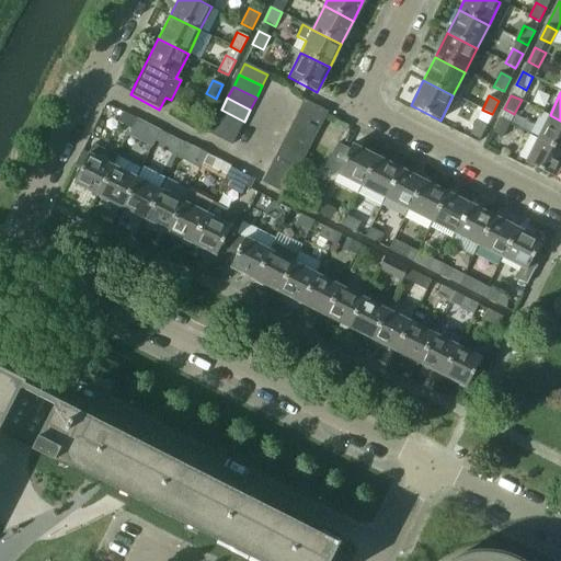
[(298,113),(321,124),(327,112),(304,101),(298,113)]
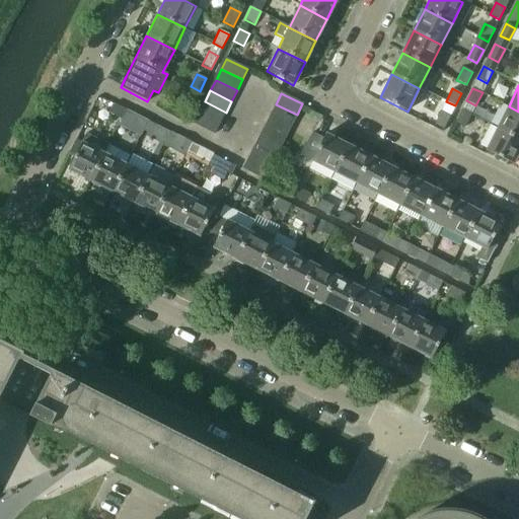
[(205,101),(199,113),(220,124),(226,113),(205,101)]
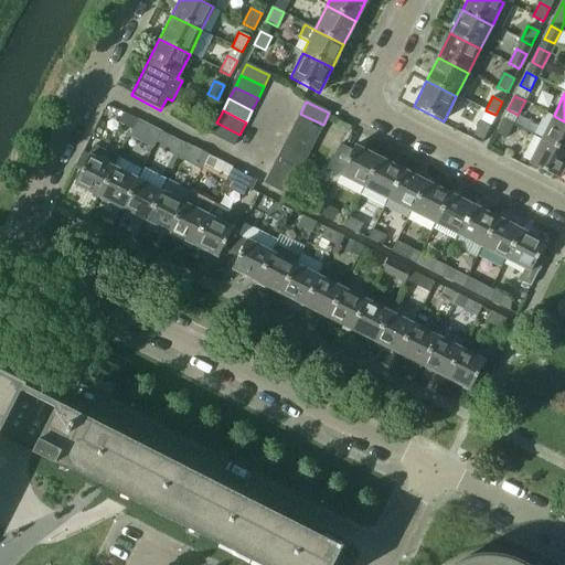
[(118,123),(132,130),(138,120),(124,113),(118,123)]
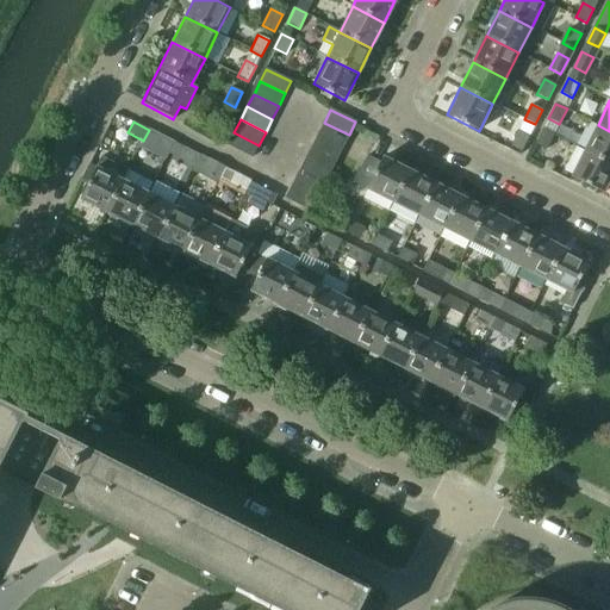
[(324,123),(317,135),(342,148),(349,135),(324,123)]
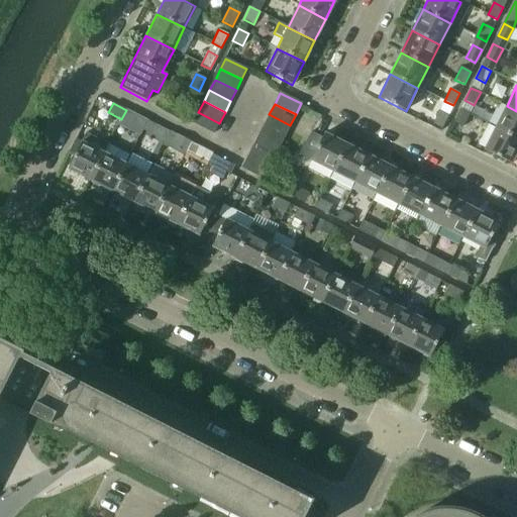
[(516,111),(507,106),(496,128),(516,138),(516,111)]
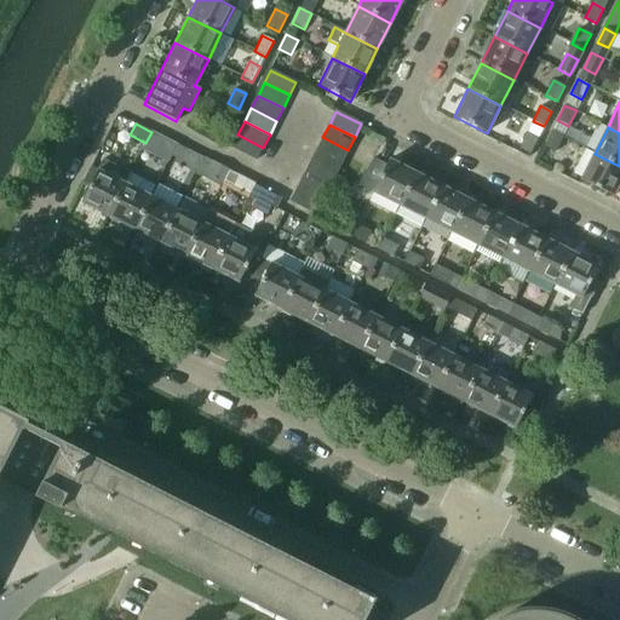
[(555,150),(562,136),(551,131),(545,145),(555,150)]
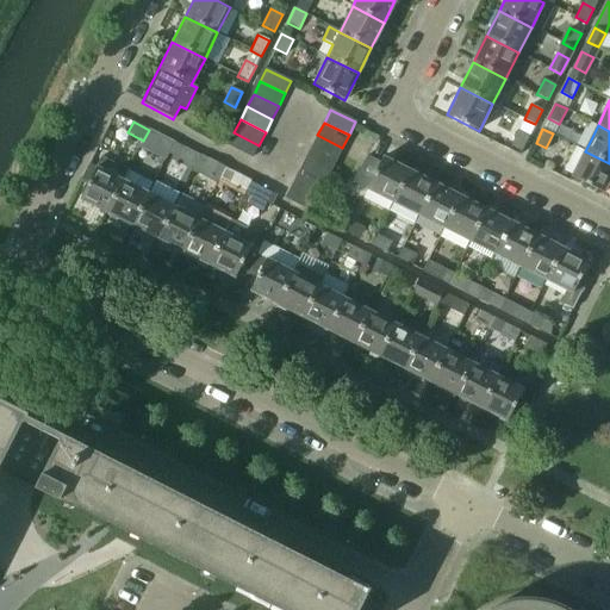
[(143,141),(168,153),(169,154),(174,143),(149,130),(143,141)]
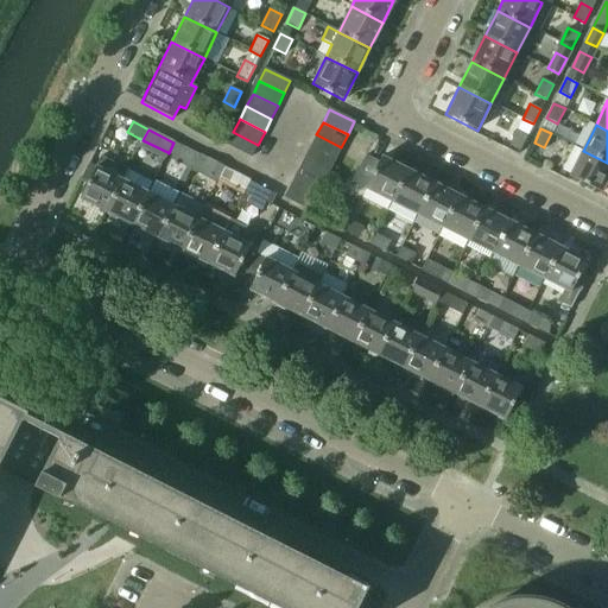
[(527,135),(517,131),(507,150),(518,154),(527,135)]
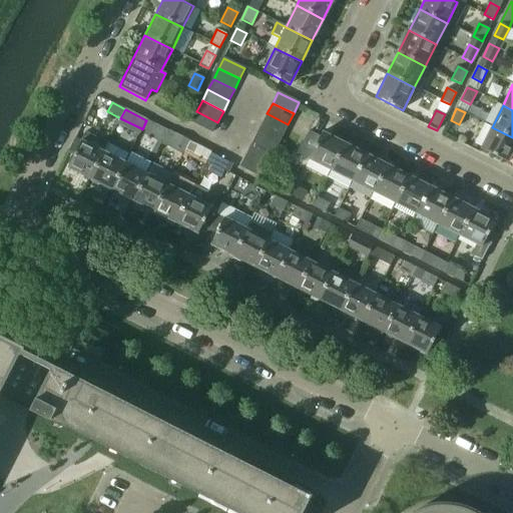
[(217,122),(196,111),(191,122),(212,133),(217,122)]
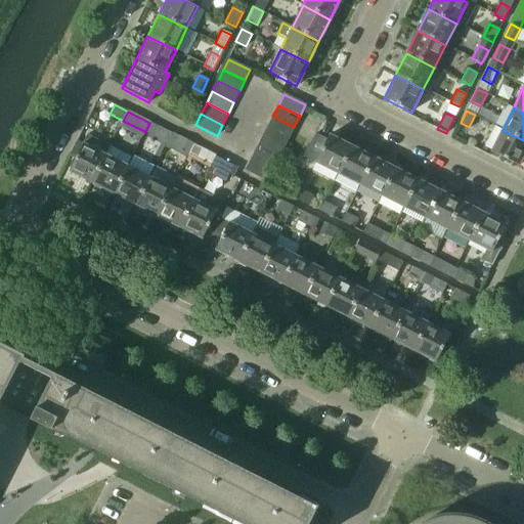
[(272,116),(267,127),(289,138),(294,127),(272,116)]
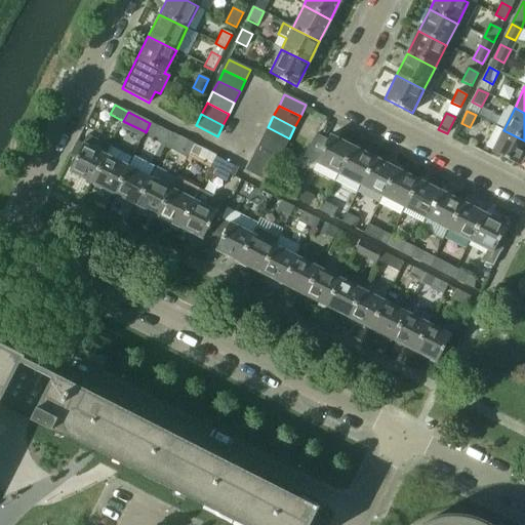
[(171,133),(150,123),(146,132),(166,143),(171,133)]
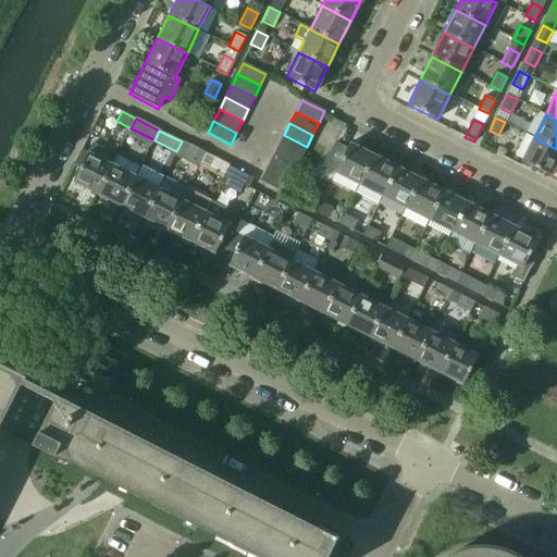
[(284,135),(277,147),(300,158),(307,147),(284,135)]
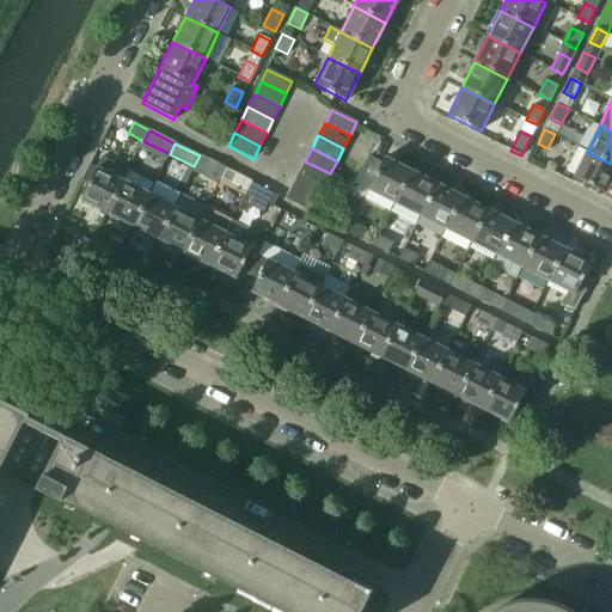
[(611,181),(611,164),(587,152),(574,178),(605,194),(611,181)]
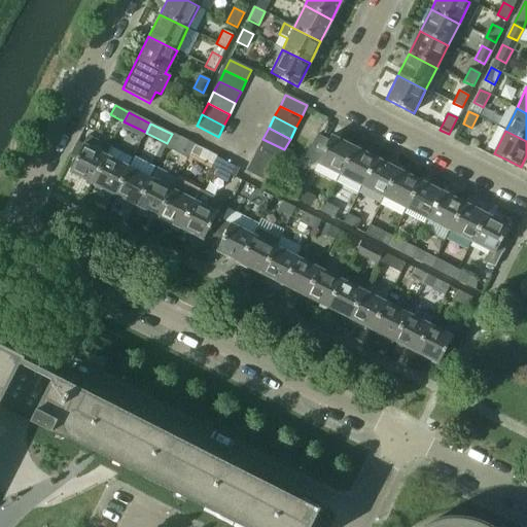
[(168,143),(166,148),(187,159),(188,155),(189,155),(195,145),(172,134),(167,143),(168,143)]
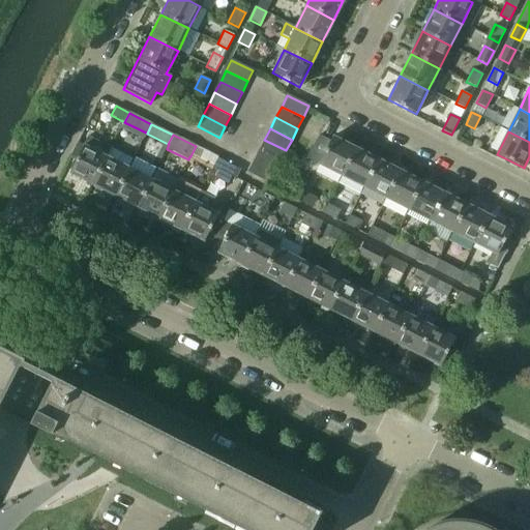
[(77,158),(69,173),(92,184),(106,157),(111,147),(88,136),(84,145),(78,142),(70,155),(77,158)]
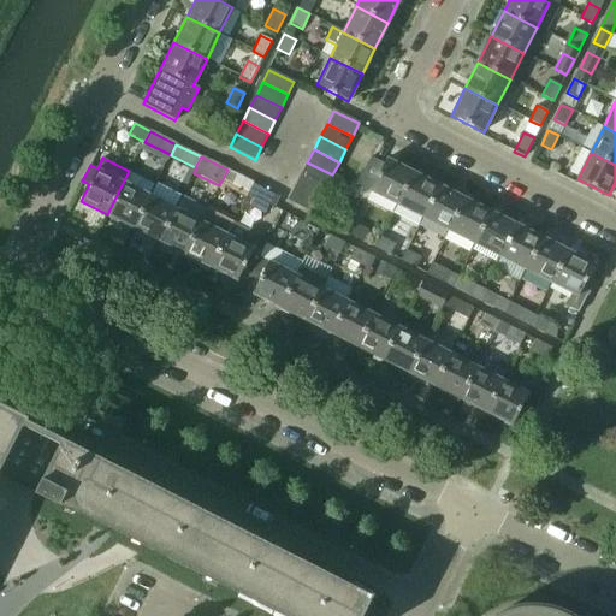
[(356,185),(396,206),(413,173),(385,159),(383,165),(369,158),(356,185)]
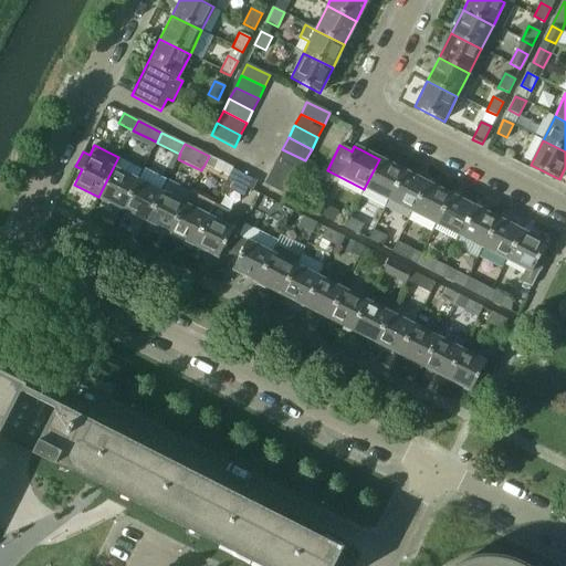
[(282,149),(276,160),(300,173),(305,160),(282,149)]
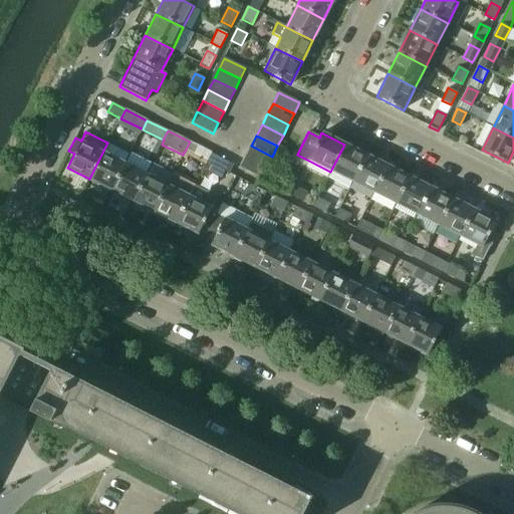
[(211,153),(190,142),(185,152),(206,163),(211,153)]
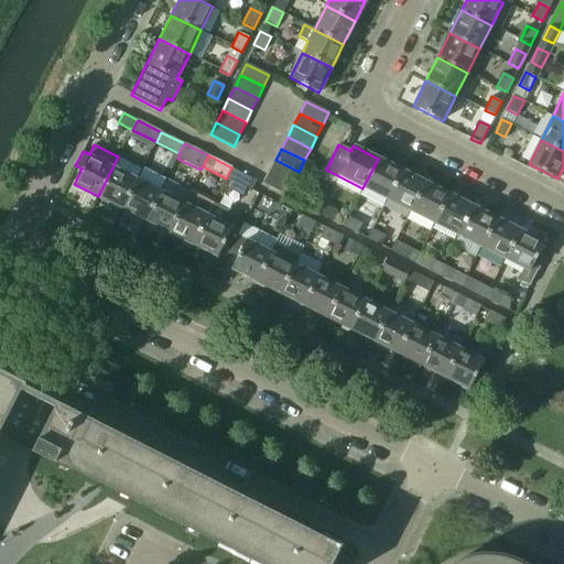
[(362,188),(387,199),(401,170),(378,159),(362,188)]
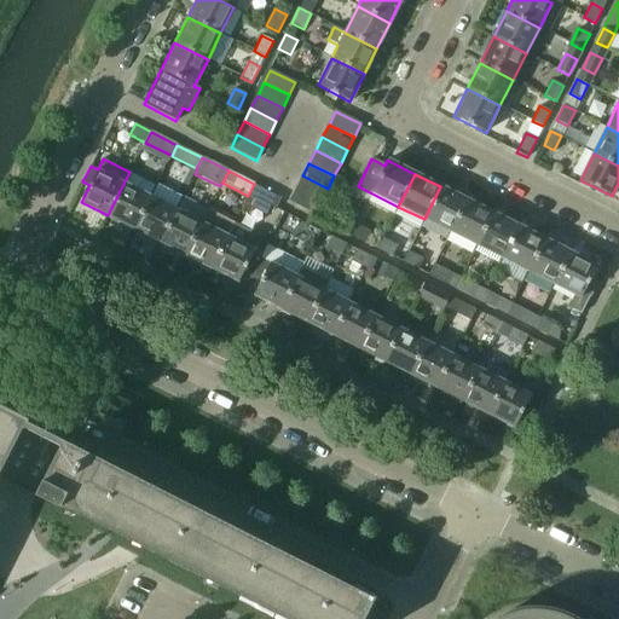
[(302,175),(296,189),(322,202),(328,189),(302,175)]
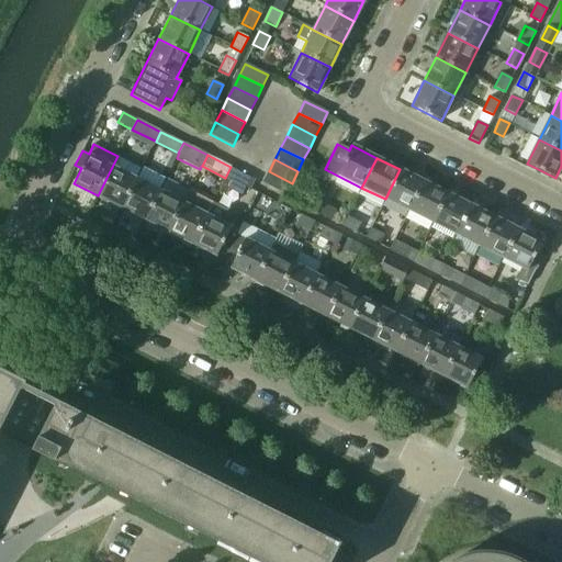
[(98,195),(122,209),(136,179),(112,167),(98,195)]
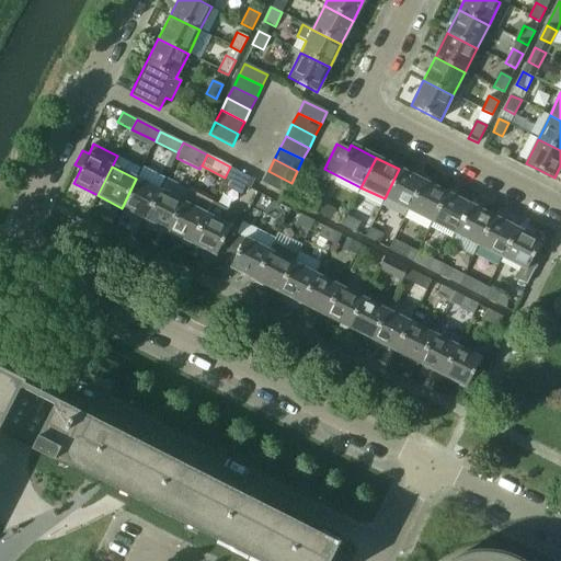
[(385,198),(409,210),(423,182),(399,169),(385,198)]
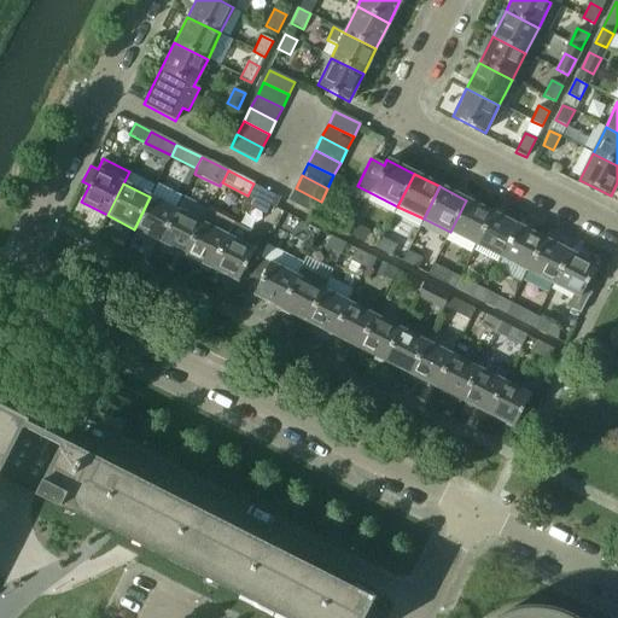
[(321,202),(296,188),(289,202),(314,215),(321,202)]
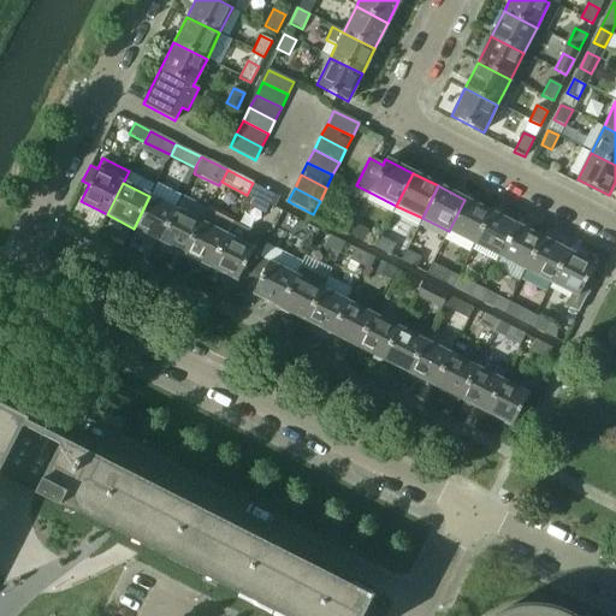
[(273,208),(279,196),(265,189),(259,200),(273,208)]
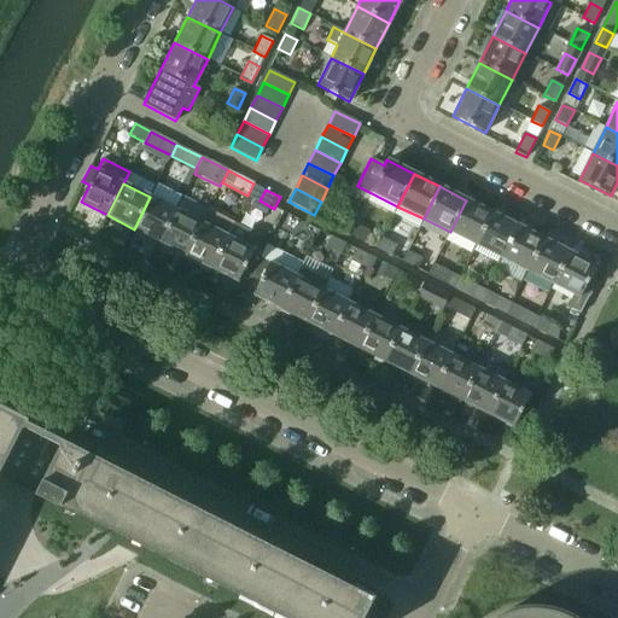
[(134,229),(159,242),(175,210),(150,197),(134,229)]
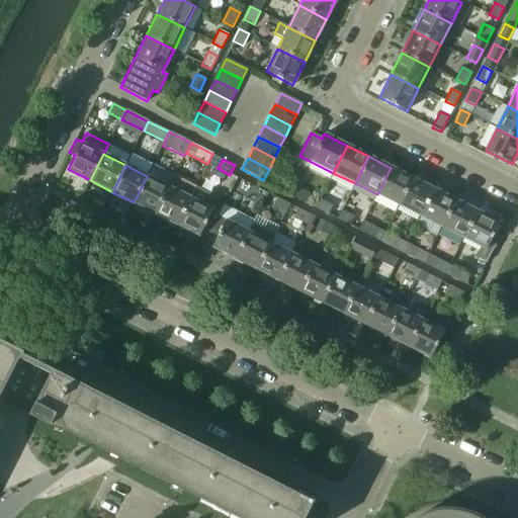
[(377,194),(399,205),(413,178),(391,168),(377,194)]
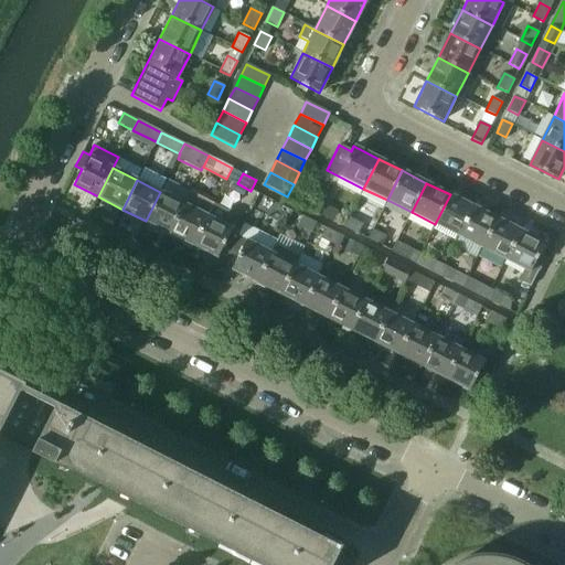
[(183,203),(160,192),(146,221),(169,233),(183,203)]
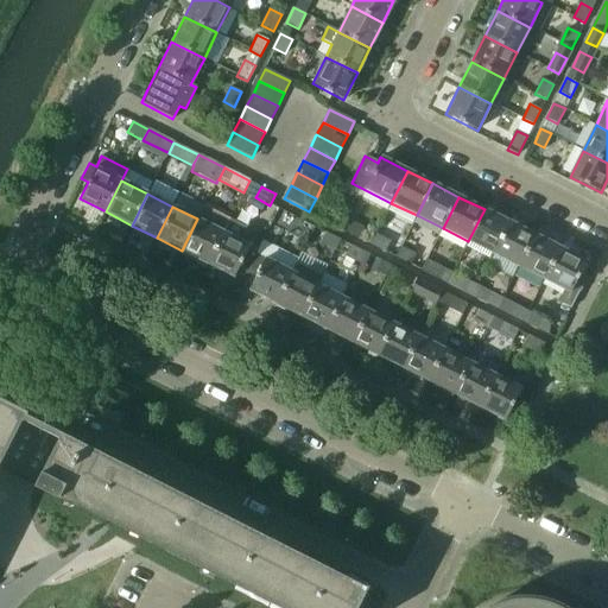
[(182,251),(208,264),(229,222),(203,209),(197,219),(182,251)]
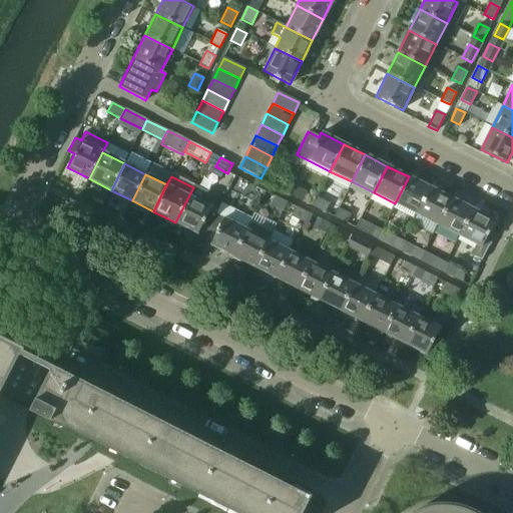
[(395,203),(416,214),(429,187),(409,176),(395,203)]
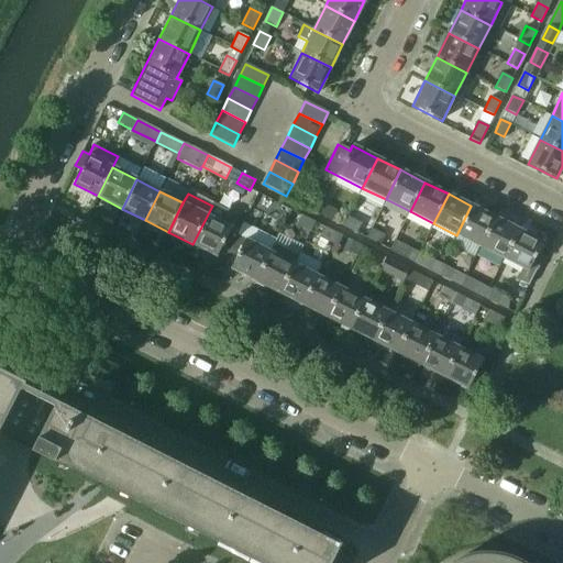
[(213,203),(212,206),(192,244),(217,256),(238,216),(213,203)]
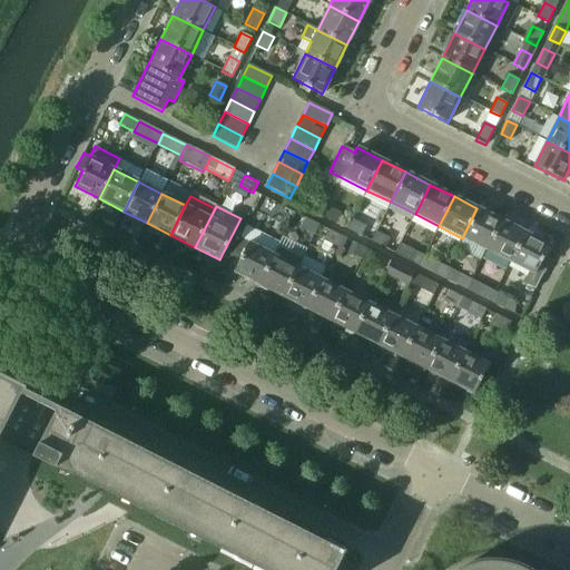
[(325,206),(321,215),(336,223),(341,214),(325,206)]
